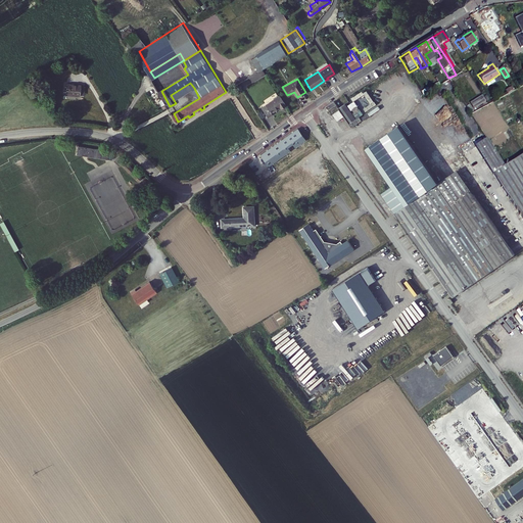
[(171,95),(174,100),(194,88),(190,83),(171,95)]
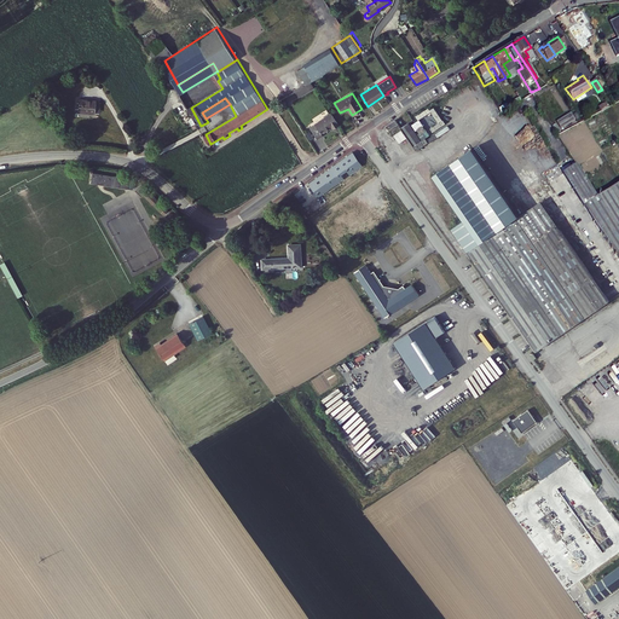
[(96,100),(79,100),(79,113),(96,113),(96,111),(96,102),(96,100)]
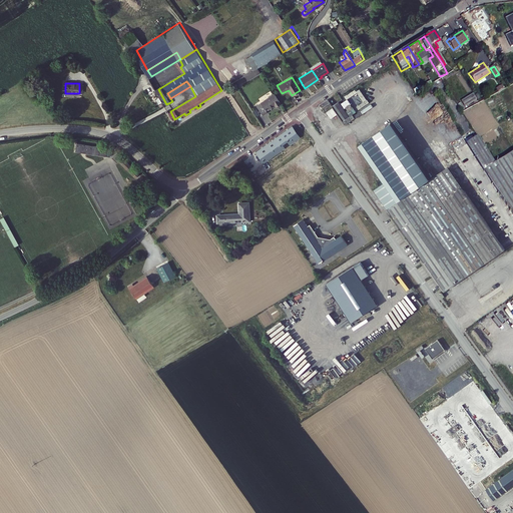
[(347,99),(358,93),(364,102),(357,106),(358,109),(369,103),(360,88),(345,96),(347,99)]
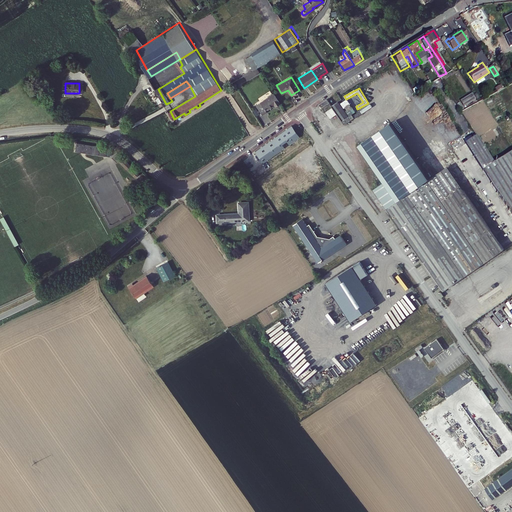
[(274,106),(279,103),(273,93),(259,102),(260,104),(256,107),(260,114),(265,111),(264,109),(273,104),(274,106)]
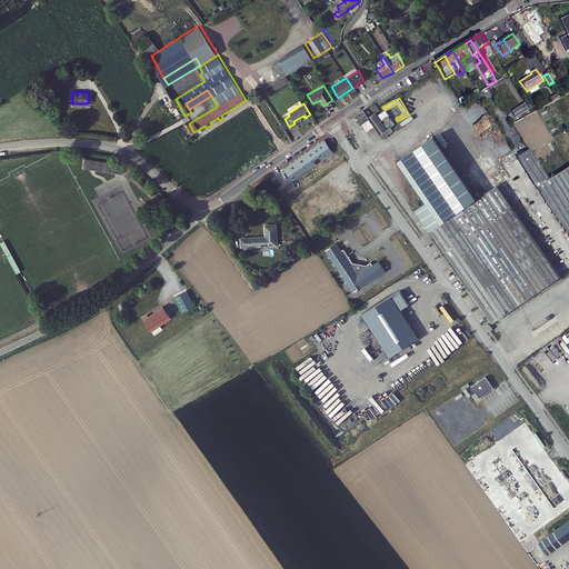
[(511,111),(515,119),(529,112),(526,105),(511,111)]
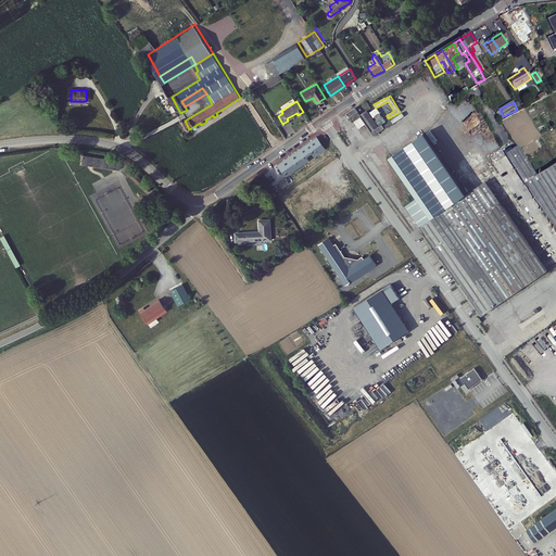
[(355,106),(348,113),(350,116),(358,111),(355,106)]
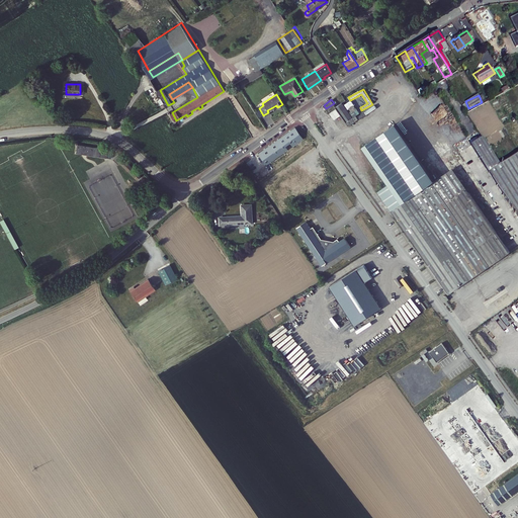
[(340,99),(334,103),(348,124),(358,117),(356,113),(352,116),(340,99)]
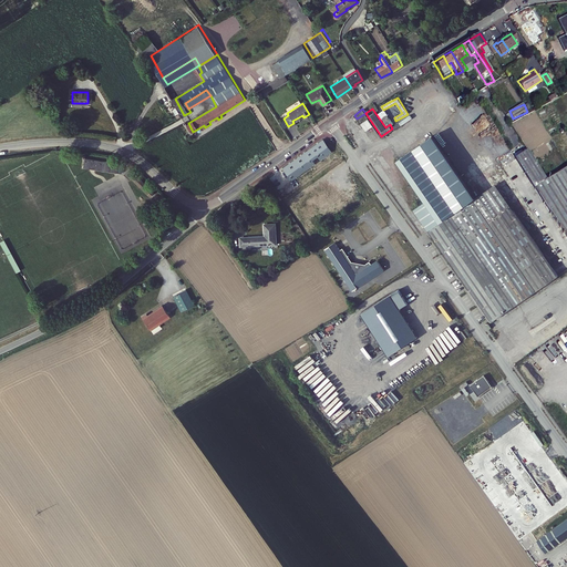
[(414,207),(491,318),(556,272),(498,181),(473,198),(430,136),(398,158),(426,199),(414,207)]
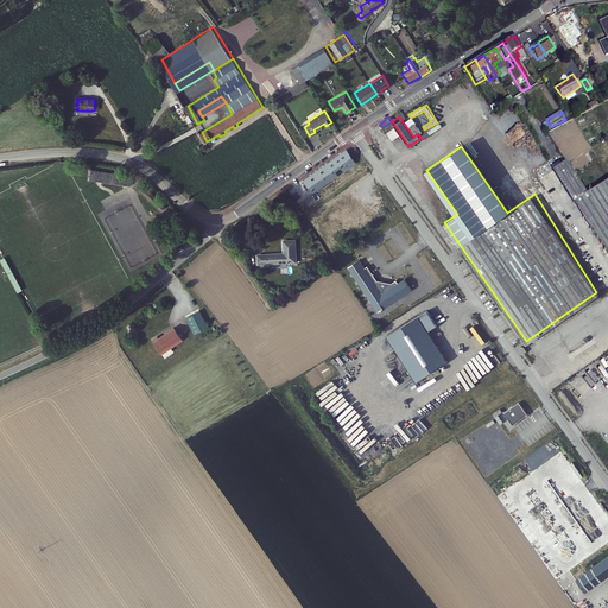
[(347,150),(303,181),(314,195),(356,164),(347,150)]
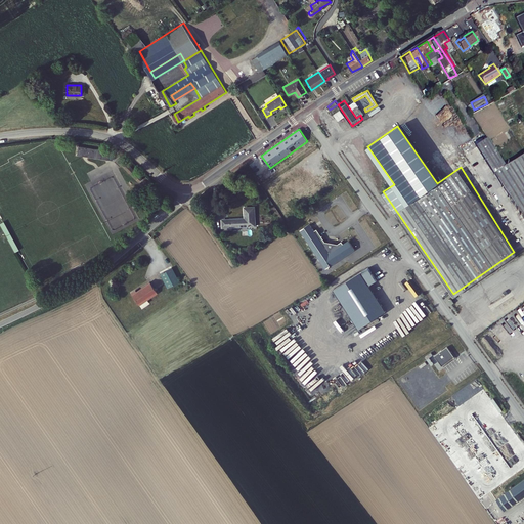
[(478,146),(523,216),(523,215),(523,155),(507,166),(489,138),(478,146)]
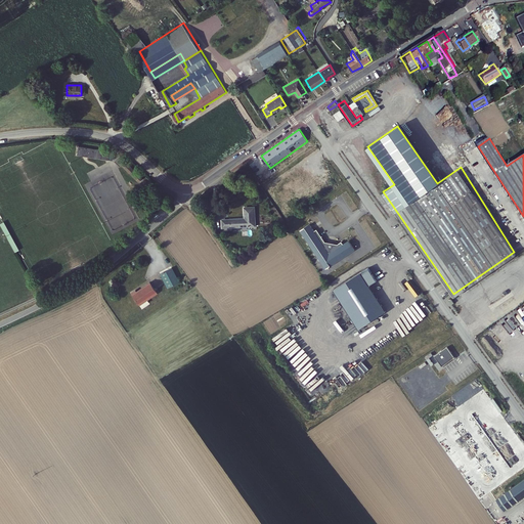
[(107,159),(108,151),(78,146),(77,155),(107,159)]
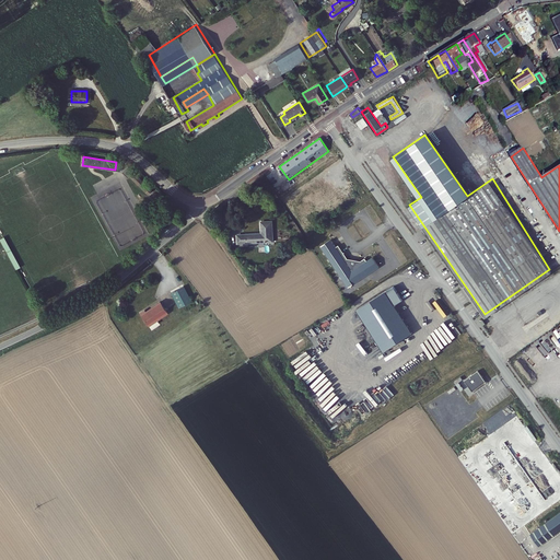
[(132,173),(129,177),(146,195),(150,190),(132,173)]
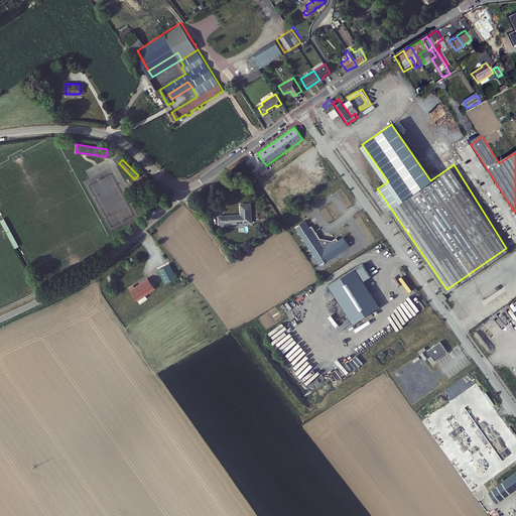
[(250,204),(240,205),(241,215),(223,216),(220,223),(251,222),(250,204)]
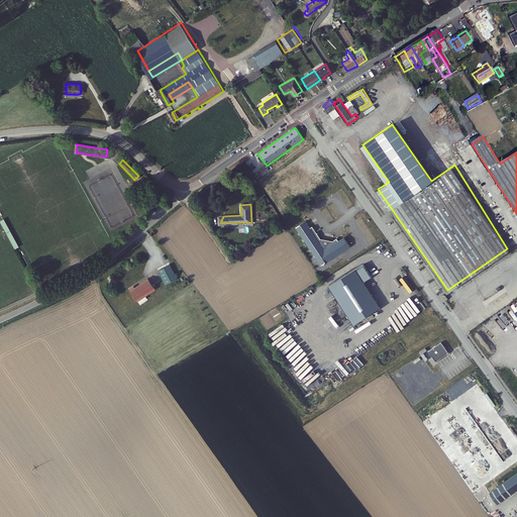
[(2,220),(0,221),(0,223),(14,250),(17,248),(2,220)]
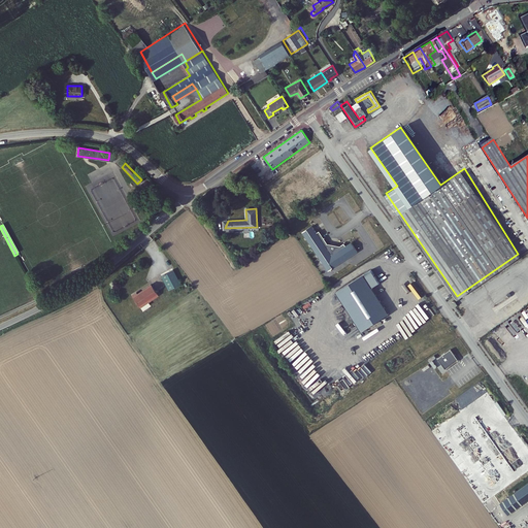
[(311,228),(302,234),(330,277),(361,257),(354,246),(349,251),(347,248),(342,251),(328,245),(319,233),(317,235),(311,228)]
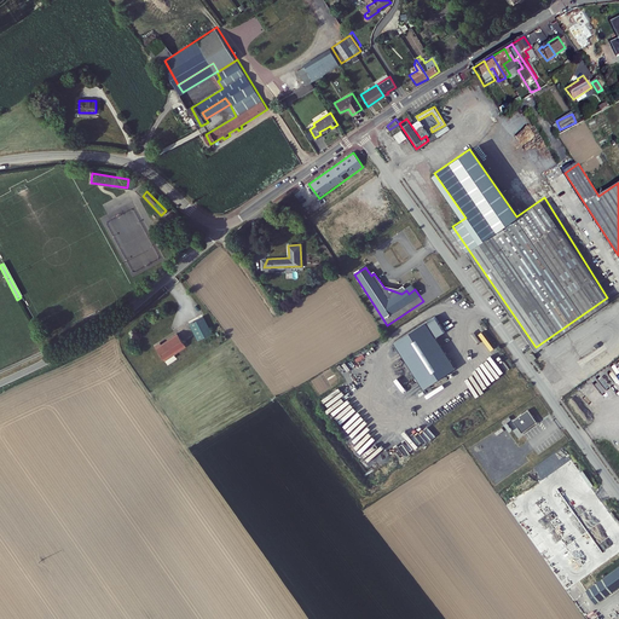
[(389,341),(421,387),(452,365),(432,335),(440,329),(431,314),(389,341)]
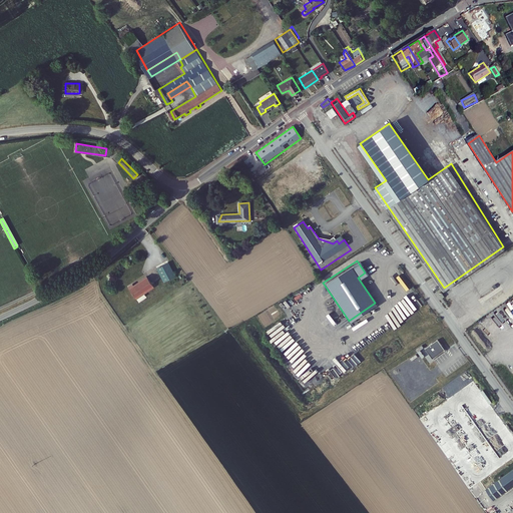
[(163,265),(152,271),(158,284),(170,279),(163,265)]
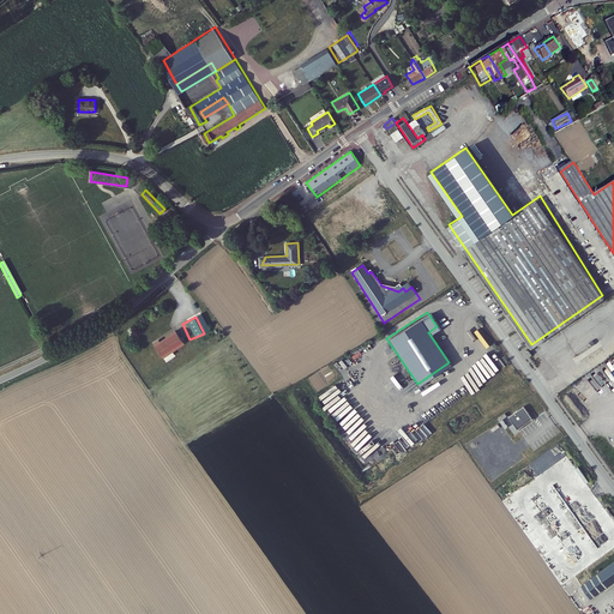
[(144,345),(155,359),(175,343),(166,332),(150,343),(150,342),(144,345)]
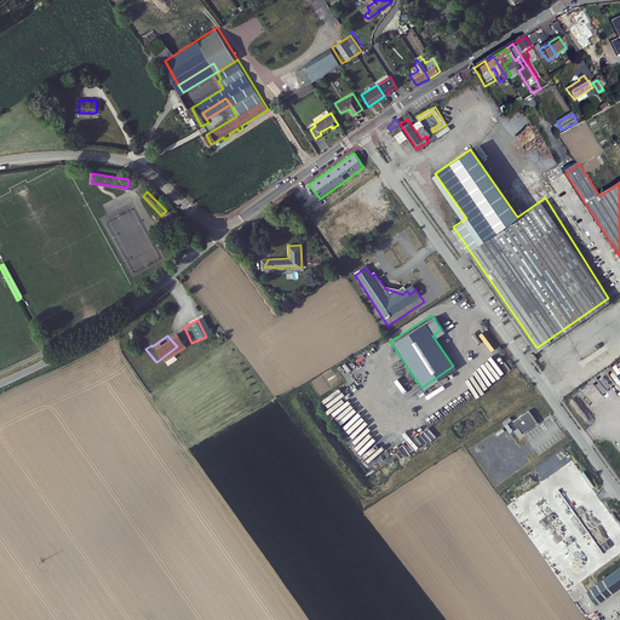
[(529,411),(515,422),(523,434),(538,423),(529,411)]
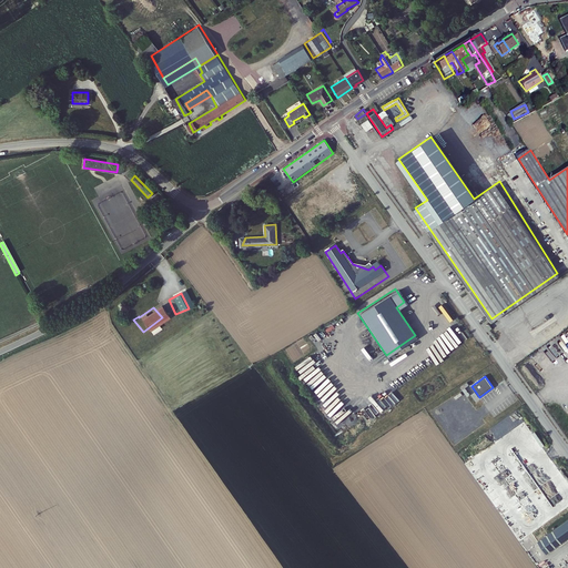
[(567,519),(538,541),(547,554),(567,538),(567,519)]
